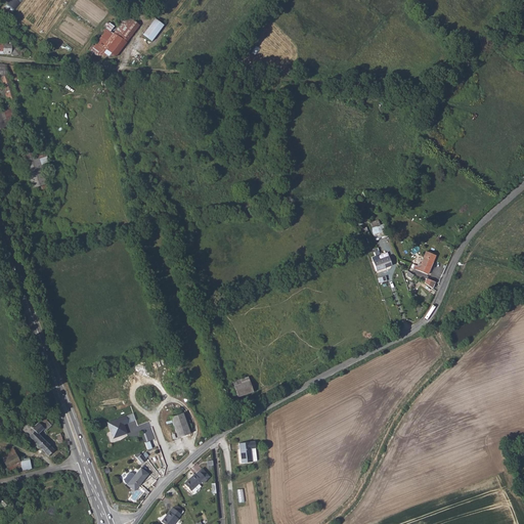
[(8,0),(5,5),(13,11),(22,0),(8,0)]
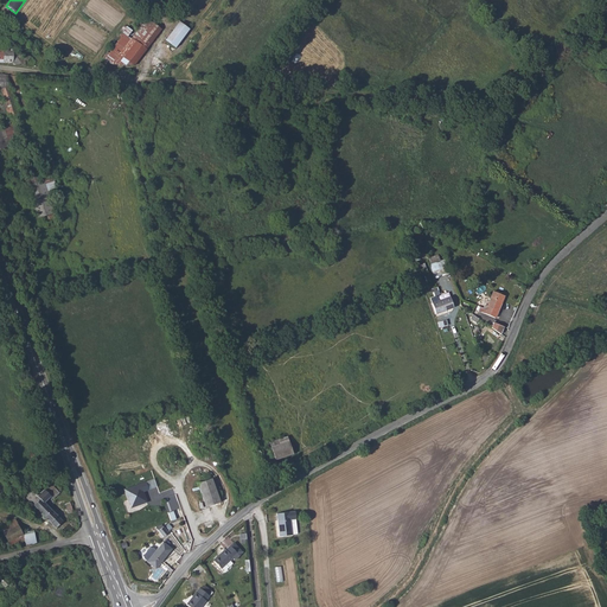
[(131,38),(128,37),(132,31),(127,26),(119,36),(121,37),(109,52),(107,51),(102,57),(112,64),(134,65),(161,29),(152,21),(151,21),(148,19),(148,20),(146,19),(144,23),(141,20),(134,30),(136,32),(131,38)]
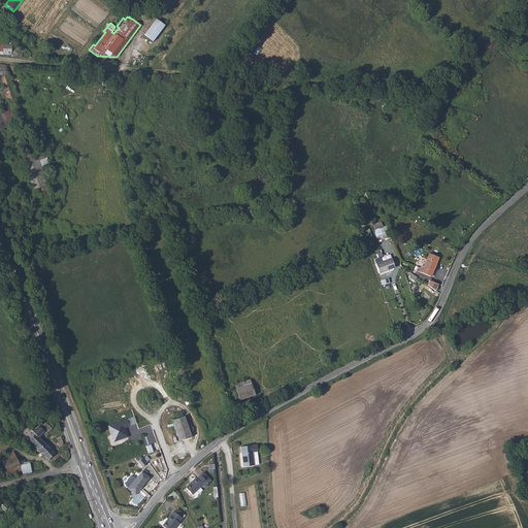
[(156,19),(143,35),(153,41),(165,26),(156,19)]
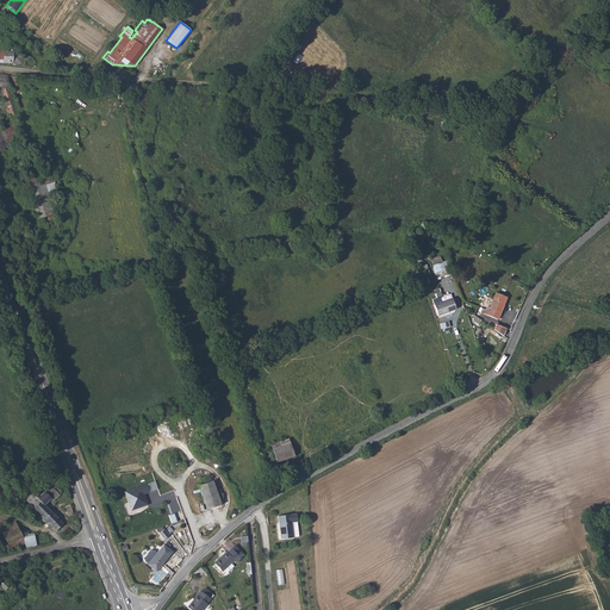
[(83,55),(58,39),(56,44),(81,60),(83,55)]
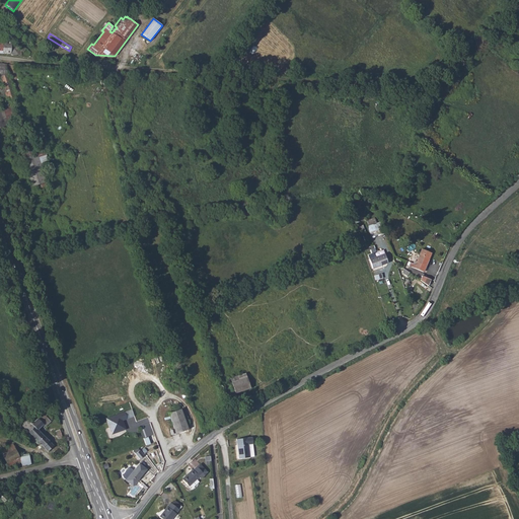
[(0,54),(11,55),(22,56),(21,49),(20,49),(19,48),(17,47),(17,46),(14,46),(14,44),(0,43),(0,54)]
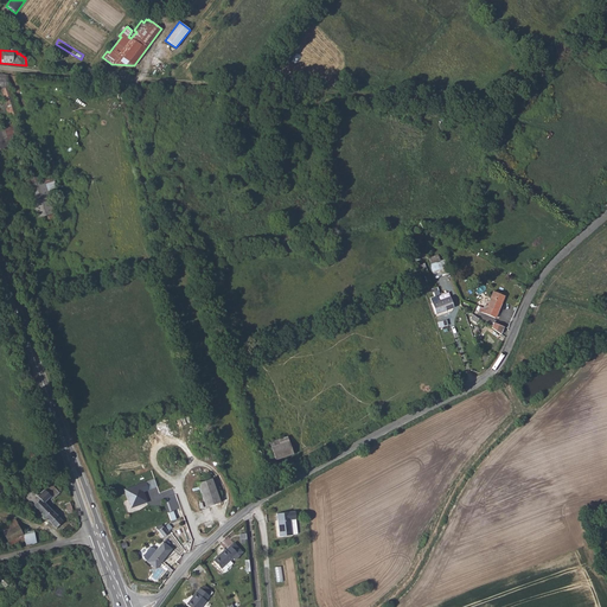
[(0,148),(21,141),(12,120),(11,120),(11,119),(4,120),(4,125),(0,125),(0,148)]
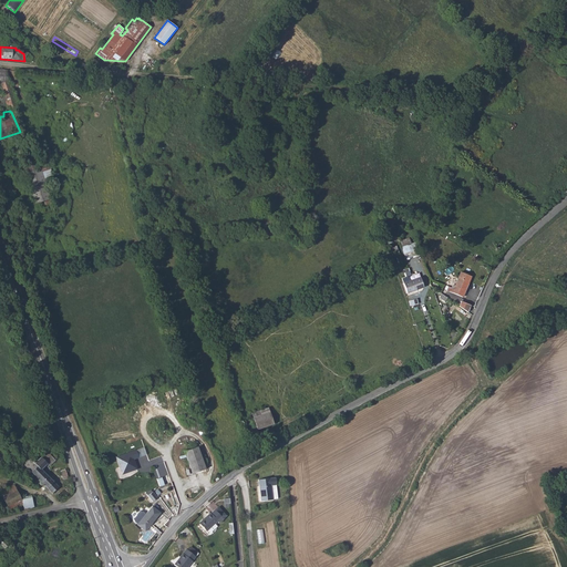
[(52,183),(45,161),(37,163),(43,186),(52,183)]
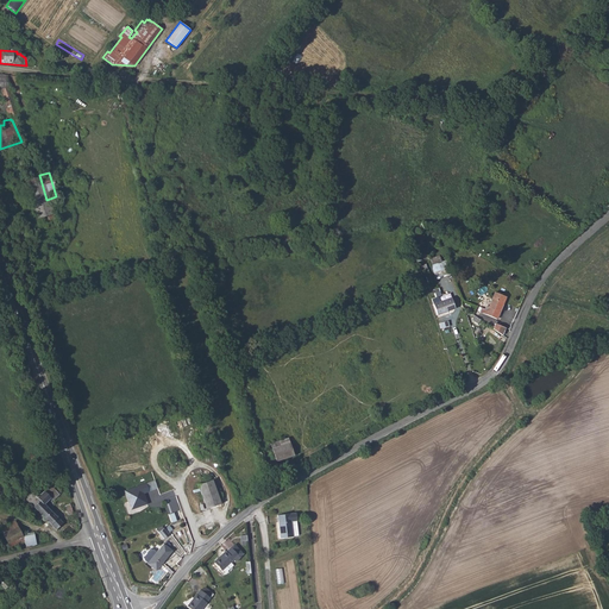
[(39,175),(23,181),(41,236),(57,230),(46,200),(39,175)]
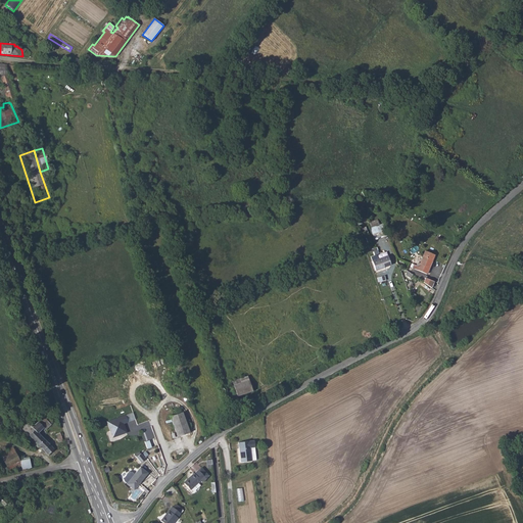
[(11,200),(2,176),(0,177),(0,191),(4,202),(11,200)]
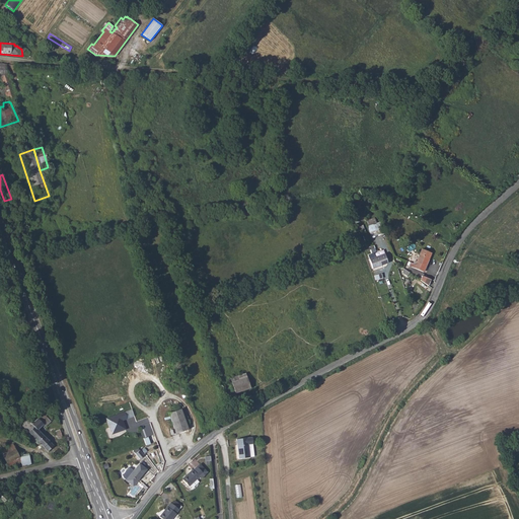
[(378,233),(374,222),(367,224),(371,236),(378,233)]
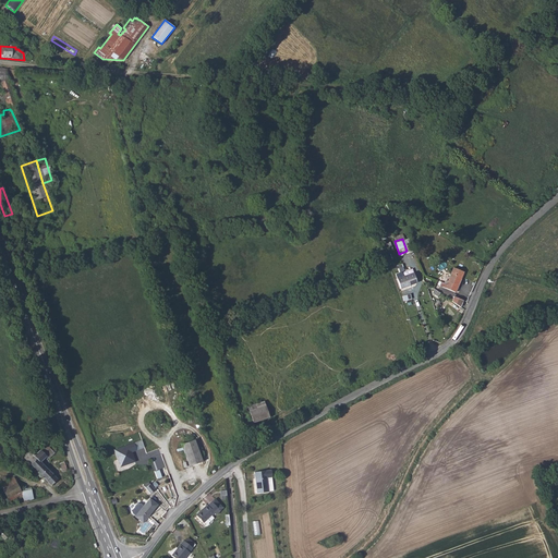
[(440,282),(438,286),(458,293),(465,273),(453,268),(448,284),(440,282)]
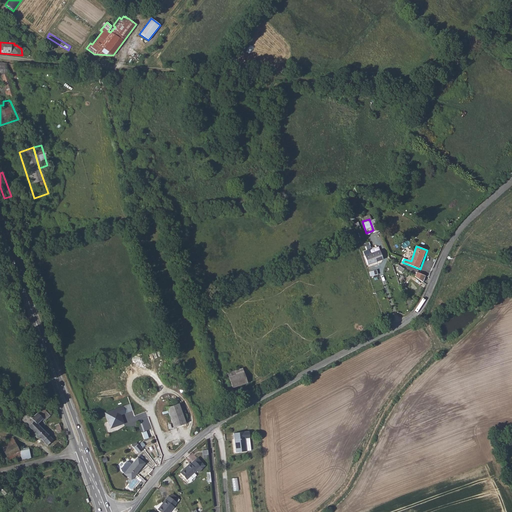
[(382,260),(379,251),(365,257),(368,265),(382,260)]
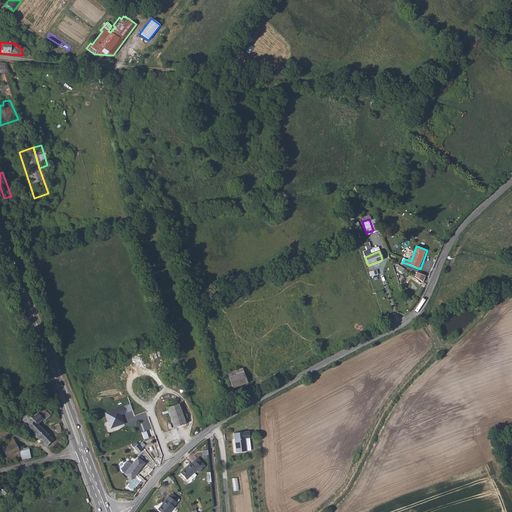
[(414,275),(421,280),(424,275),(417,270),(414,275)]
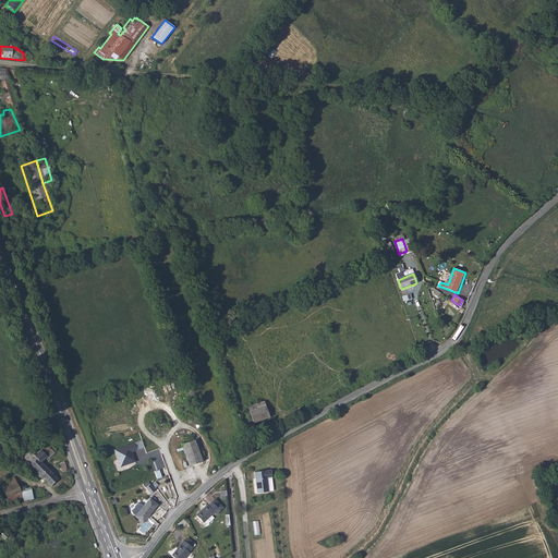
[(269,417),(265,402),(249,408),(254,423),(269,417)]
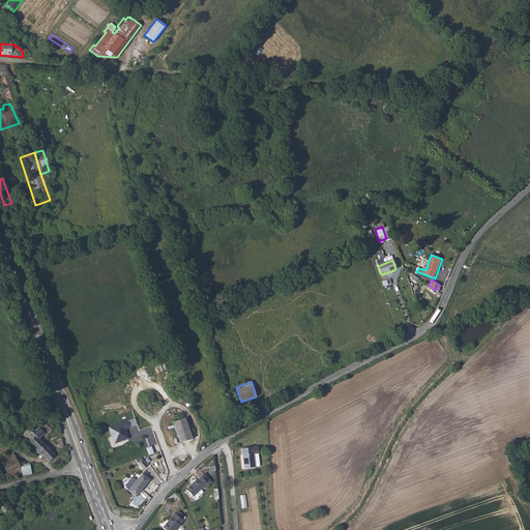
[(180,442),(193,438),(186,419),(188,419),(187,417),(185,418),(185,416),(173,421),(180,442)]
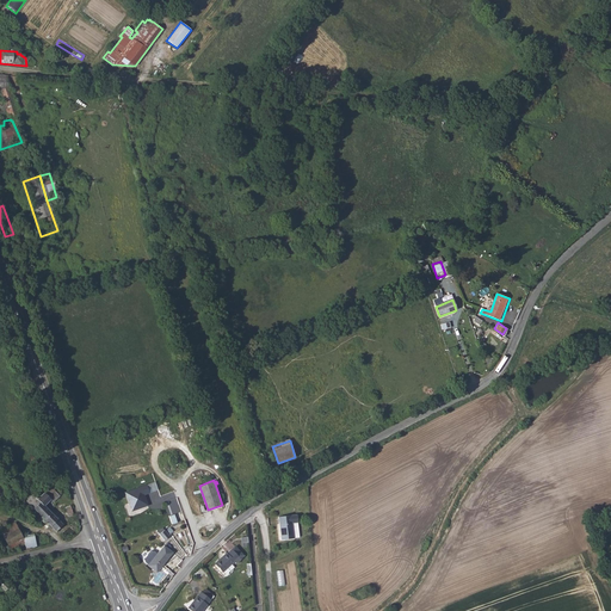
[(24,498),(51,530),(60,522),(43,503),(49,498),(50,499),(59,492),(55,488),(57,486),(54,483),(51,485),(49,482),(34,495),(30,492),(24,498)]
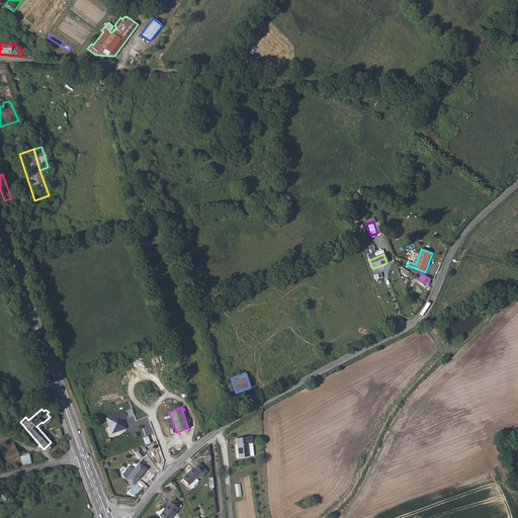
[(126,418),(124,411),(107,418),(113,435),(126,430),(122,419),(126,418)]
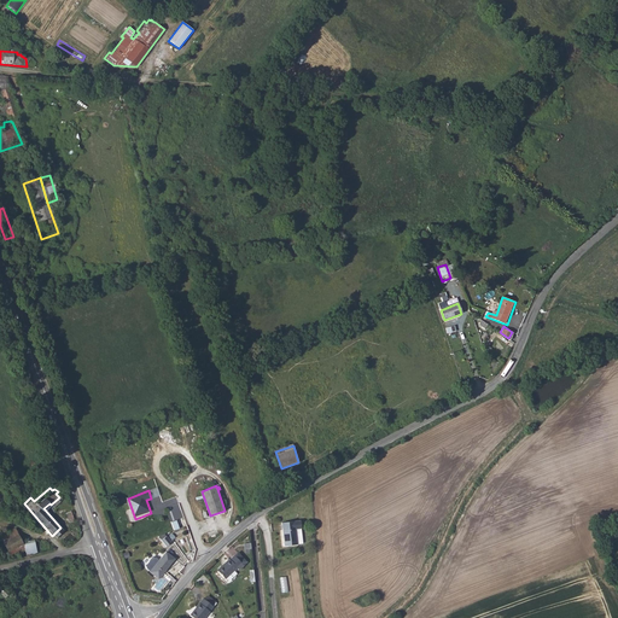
[(301,520),(281,523),(284,546),(297,544),(296,529),(302,529),(301,520)]
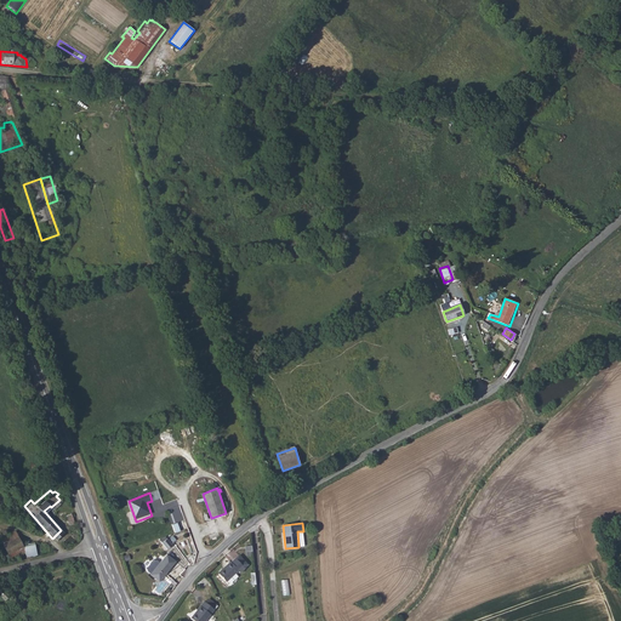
[(38,554),(35,542),(23,545),(22,541),(16,530),(0,539),(11,559),(26,552),(27,557),(38,554)]
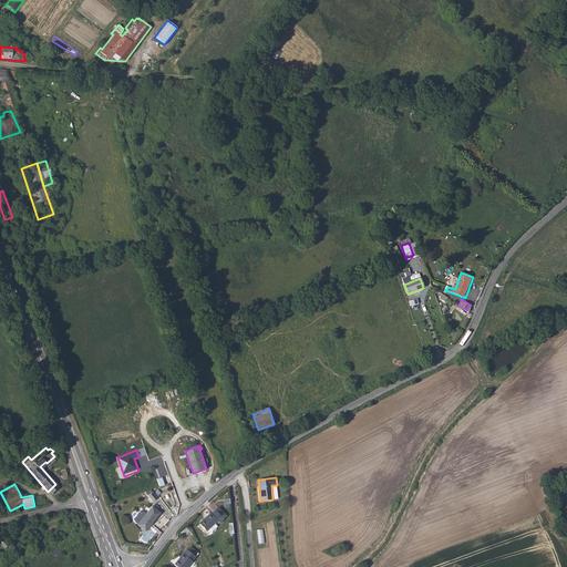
[(153,492),(147,495),(152,501),(157,497),(153,492)]
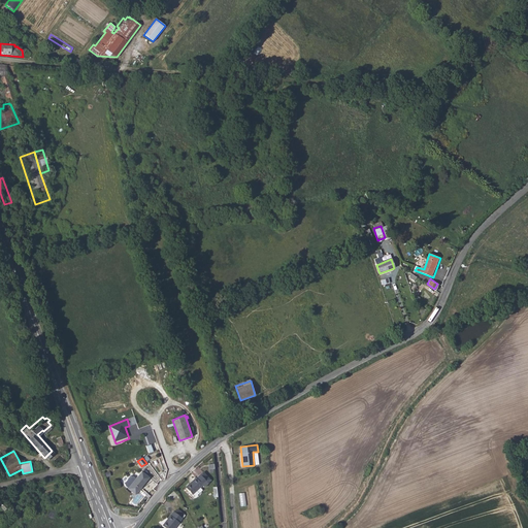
[(141,487),(149,476),(140,470),(135,479),(132,476),(130,474),(124,484),(126,486),(128,487),(127,489),(134,494),(139,489),(138,488),(140,486),(141,487)]
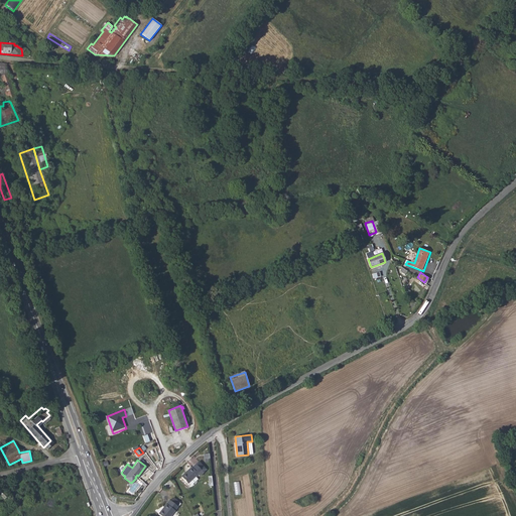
[(206,470),(197,461),(192,465),(191,464),(182,474),(189,481),(199,471),(202,474),(206,470)]
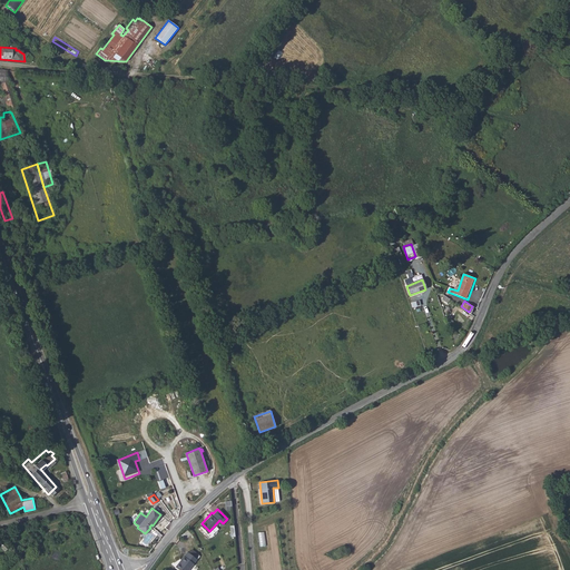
[(186,540),(192,533),(188,530),(183,537),(186,540)]
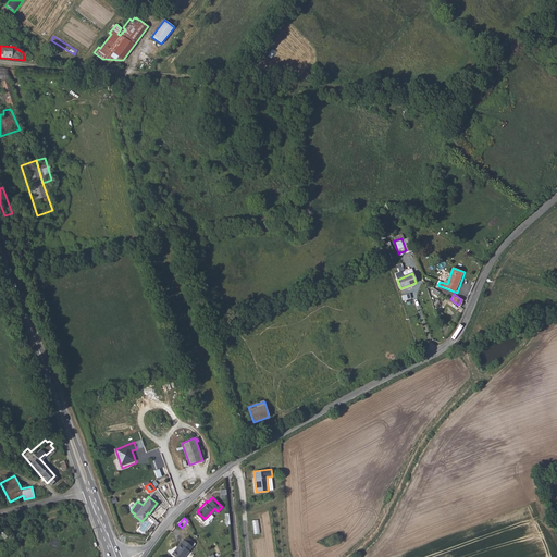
[(186,556),(196,546),(195,545),(187,540),(186,539),(174,554),(178,556),(186,556)]
